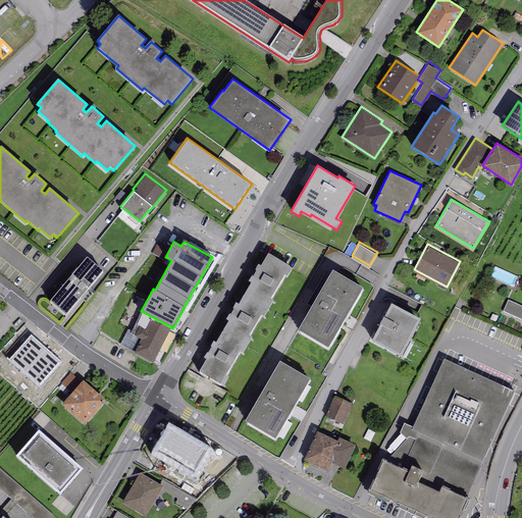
[(290,265),(268,253),(261,265),(258,264),(255,269),(256,270),(253,275),(251,275),(248,280),(251,281),(239,303),(236,302),(232,307),(233,308),(230,313),(229,313),(226,318),(228,320),(215,342),(213,341),(210,346),(211,347),(208,352),(207,351),(204,357),(206,358),(199,370),(223,384),(228,376),(225,375),(240,351),(242,353),(252,337),(249,334),(261,314),(263,316),(272,300),(270,299),(284,274),(288,276),(292,268),(289,266),(290,265)]
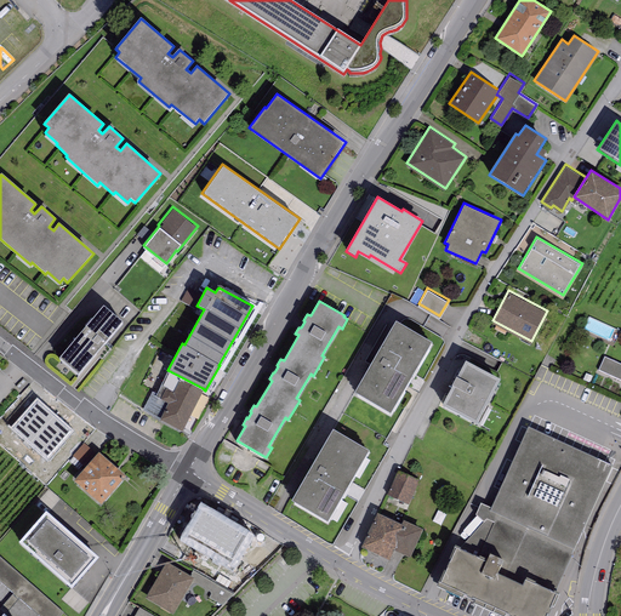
[(103,304),(58,357),(78,374),(123,321),(103,304)]
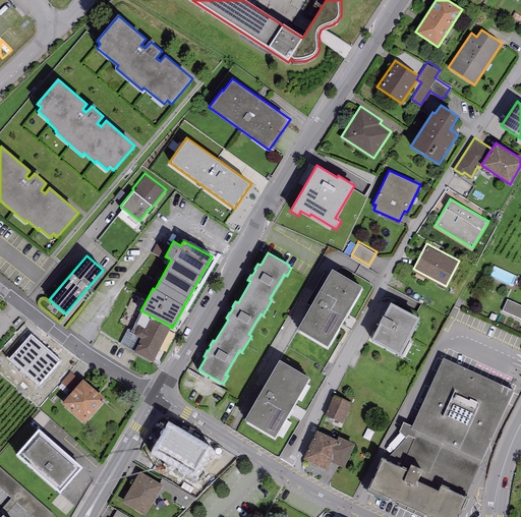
[(517,273),(494,262),(488,273),(512,283),(517,273)]
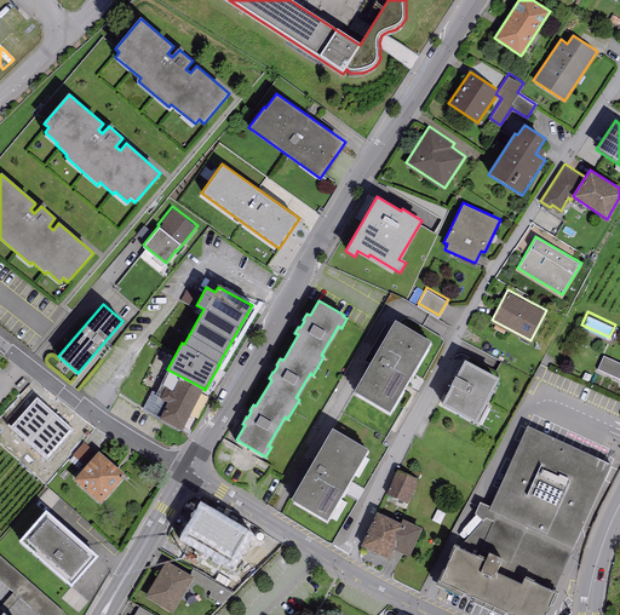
[(354,392),(390,413),(431,343),(395,321),(354,392)]
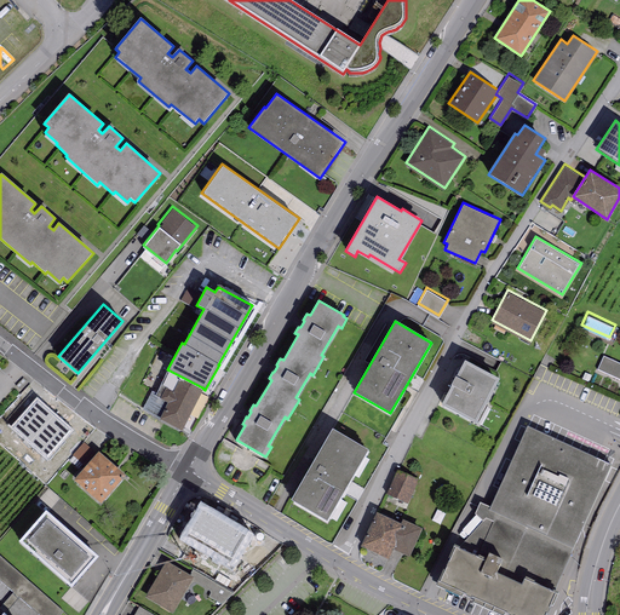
[(619,360),(603,352),(597,366),(619,375),(619,360)]
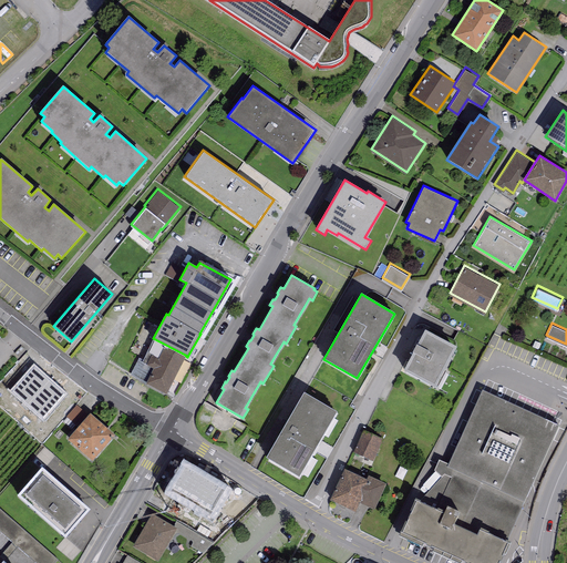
[(457,347),(424,330),(403,370),(435,388),(457,347)]
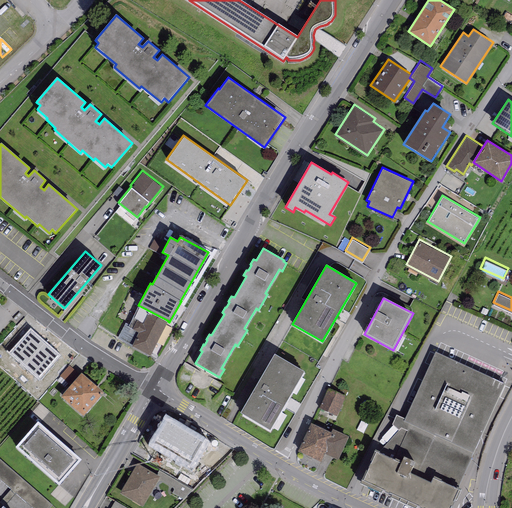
[(150,354),(167,320),(138,305),(129,322),(125,320),(118,335),(132,343),(131,344),(150,354)]
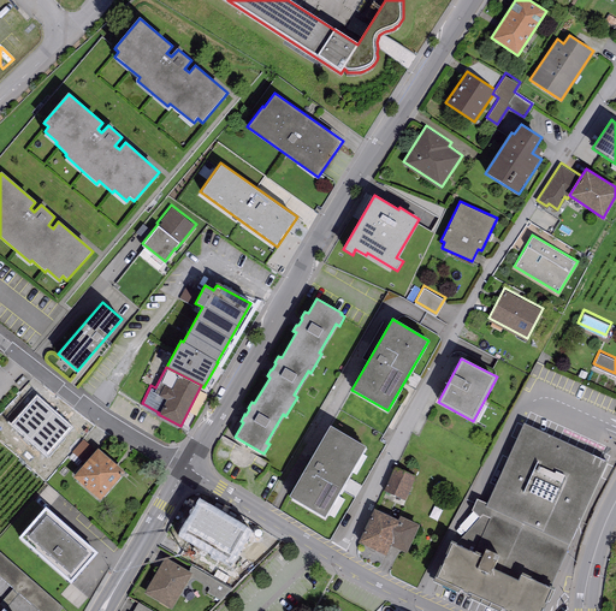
[(46,397),(30,383),(15,399),(15,401),(9,408),(21,420),(28,413),(33,417),(45,404),(41,402),(46,397)]
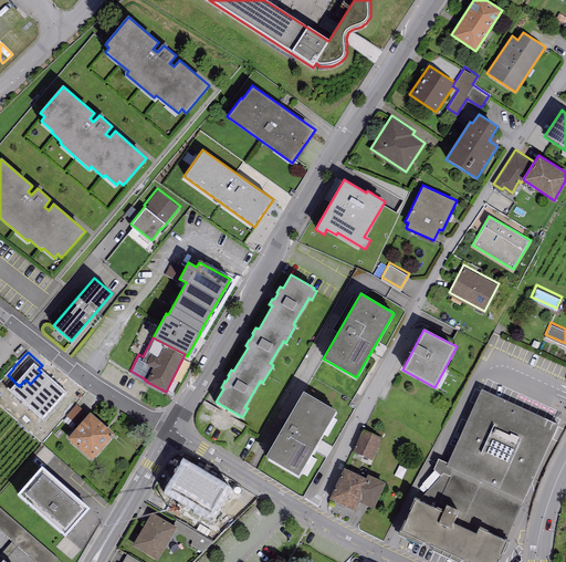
[(51,382),(45,376),(28,397),(53,418),(73,394),(53,378),(51,382)]
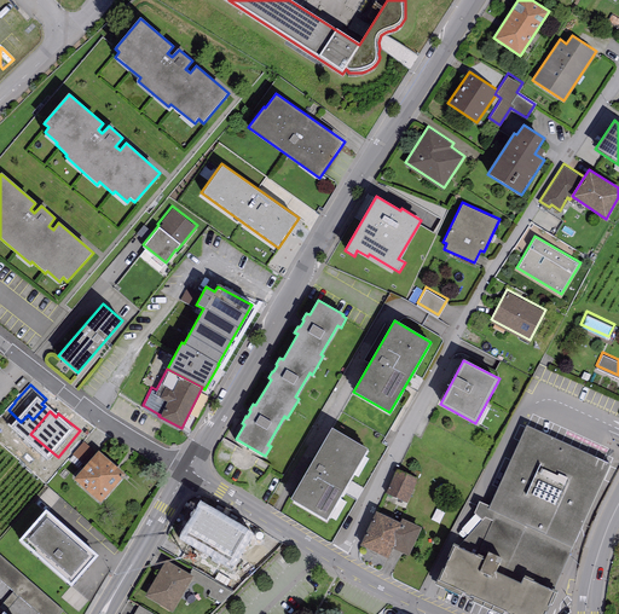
[(611,461),(526,423),(489,504),(487,507),(572,545),(611,461)]
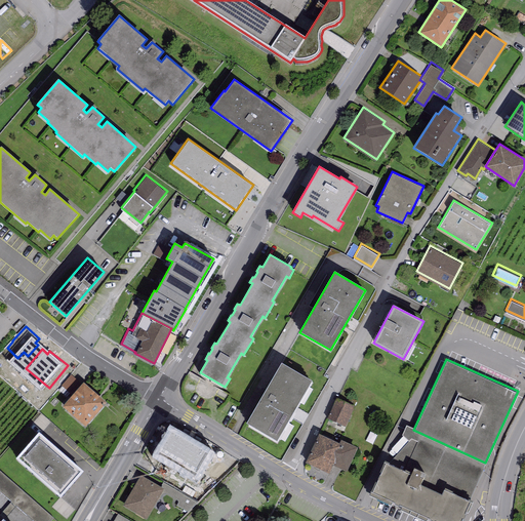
[(246,424),(276,441),(312,382),(281,363),(246,424)]
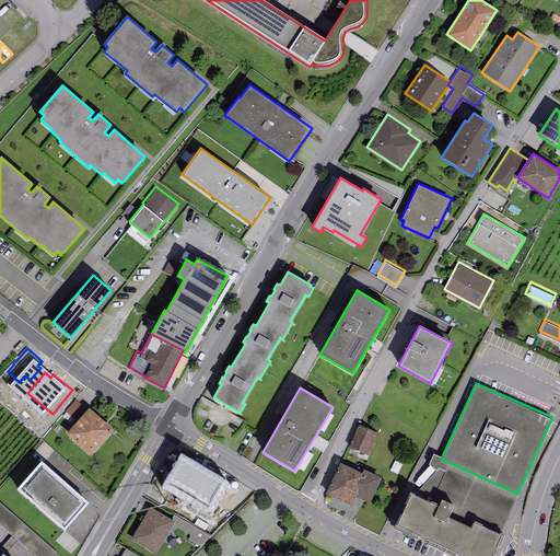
[(114,428),(89,406),(67,432),(91,453),(114,428)]
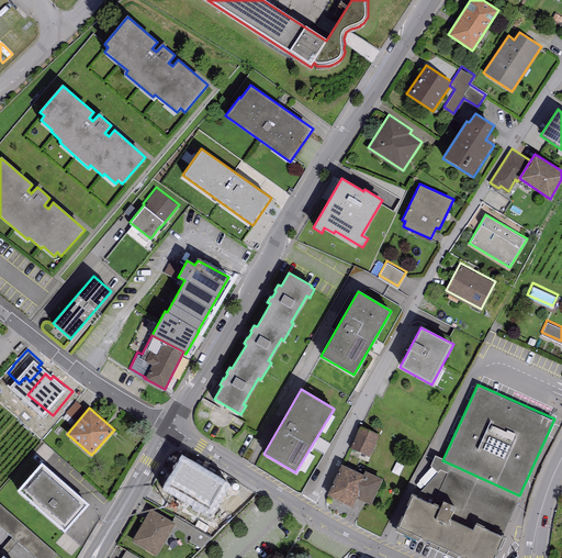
[(350,446),(370,455),(380,433),(360,424),(350,446)]
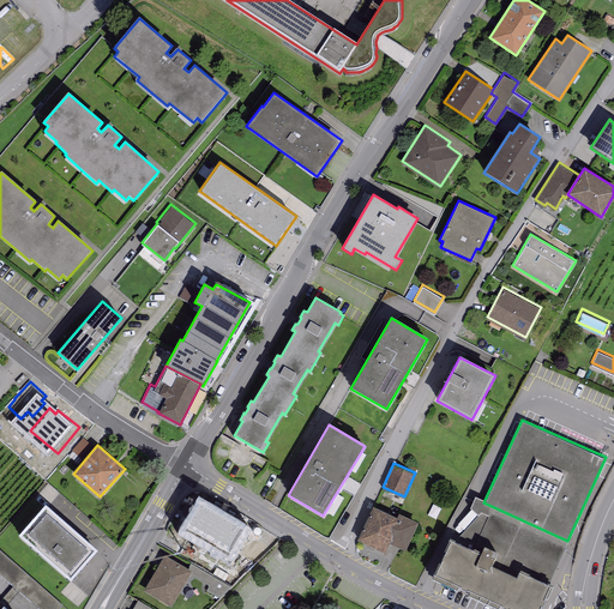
[(483,502),(485,500),(475,495),(470,506),(479,513),(481,510),(488,513),(471,552),(480,555),(483,548),(498,554),(492,567),(516,579),(519,573),(548,586),(567,541),(483,502)]
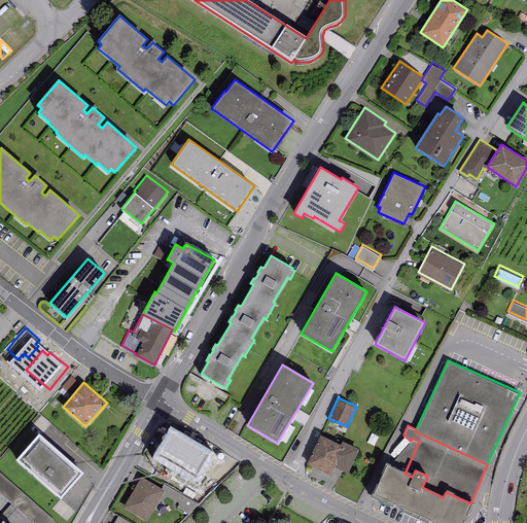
[(168,429),(149,460),(174,475),(191,444),(168,429)]
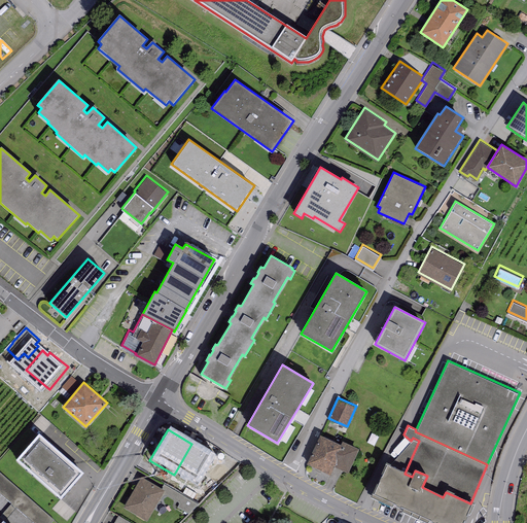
[(83,472),(39,433),(15,460),(60,499),(83,472)]
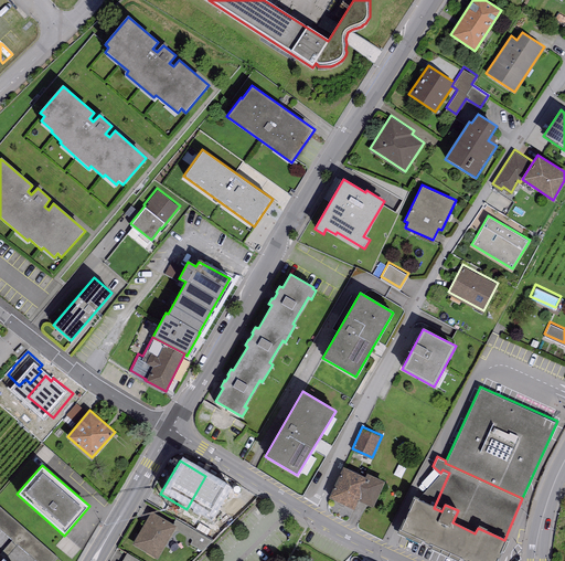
[(365,476),(343,466),(329,497),(353,509),(358,499),(368,477),(365,476)]
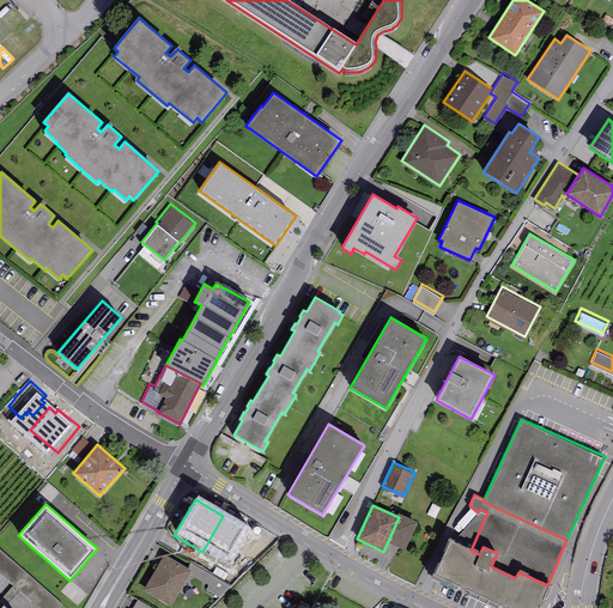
[(399,512),(396,516),(399,517),(388,541),(405,549),(418,521),(399,512)]
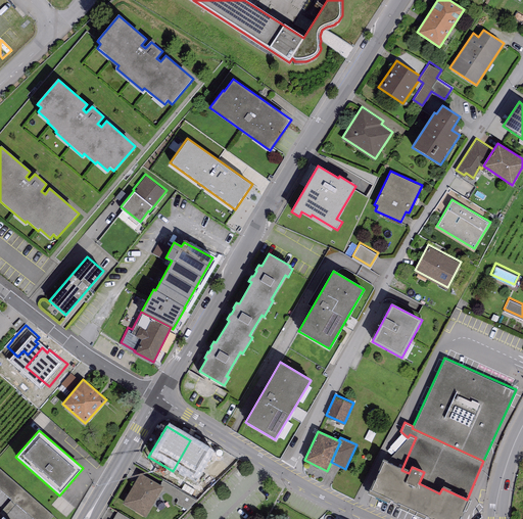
[(401,470),(382,461),(368,493),(424,518),(462,518),(470,501),(467,500),(442,488),(439,493),(419,483),(424,472),(412,467),(409,473),(401,470)]
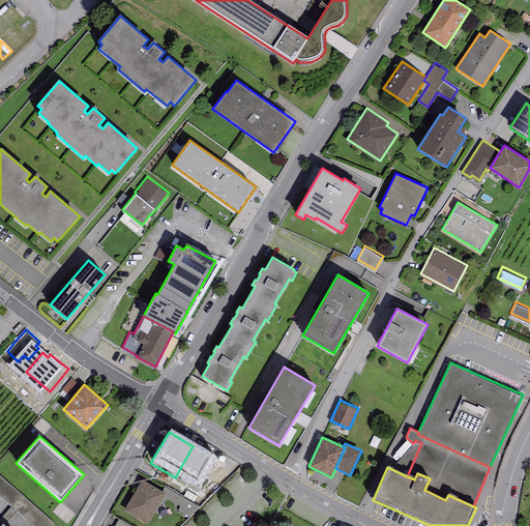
[(46,525),(53,519),(0,472),(0,494),(36,525),(46,525)]
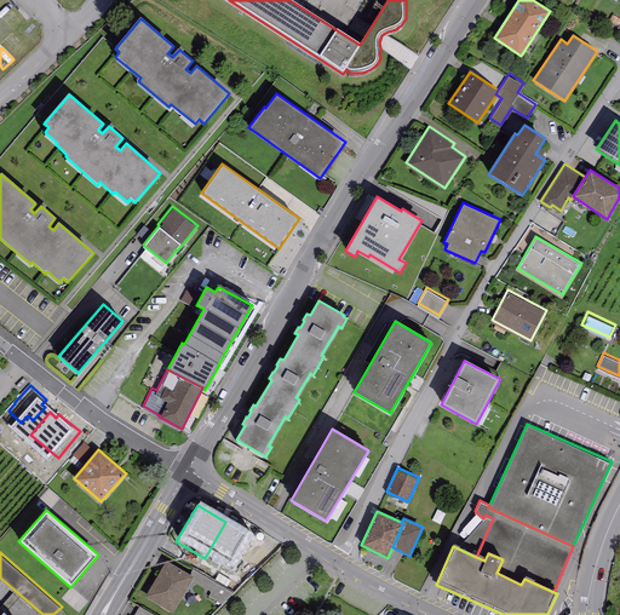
[(166,558),(145,595),(172,610),(194,575),(166,558)]
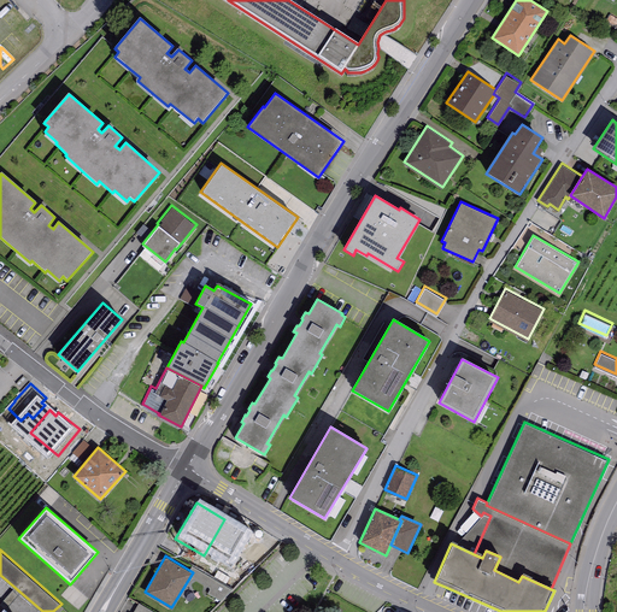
[(236,589),(248,571),(229,559),(218,578),(236,589)]
